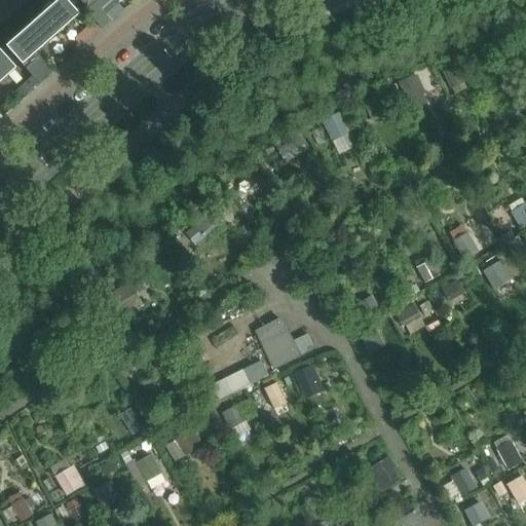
[(23,66),(79,15),(65,0),(58,0),(5,46),(23,66)]
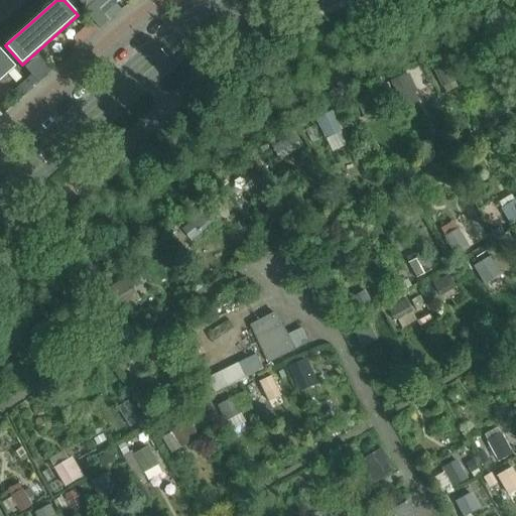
[(82,0),(90,8),(99,0),(82,0)]
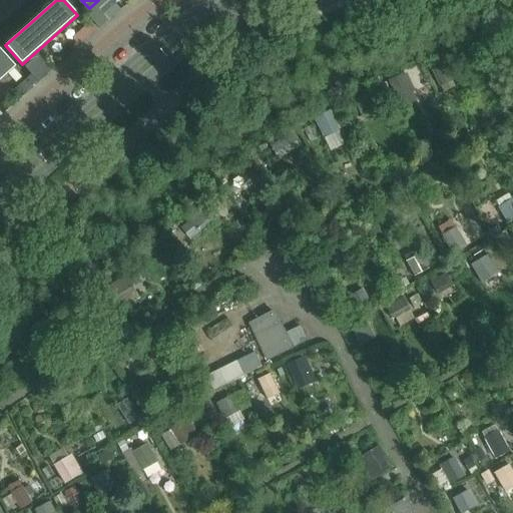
[(107,0),(100,0),(85,13),(97,26),(104,20),(103,19),(115,8),(107,0)]
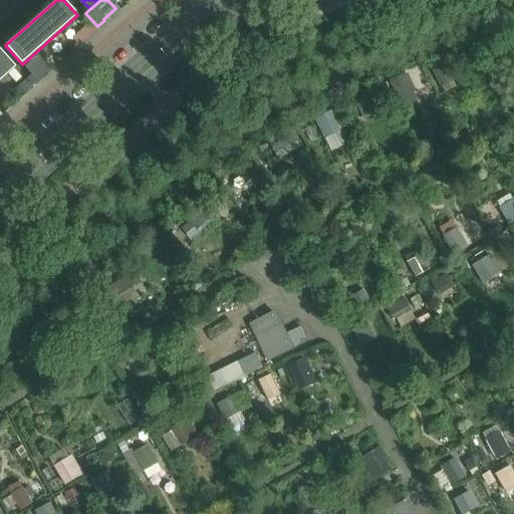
[(79,47),(97,31),(90,22),(71,39),(79,47)]
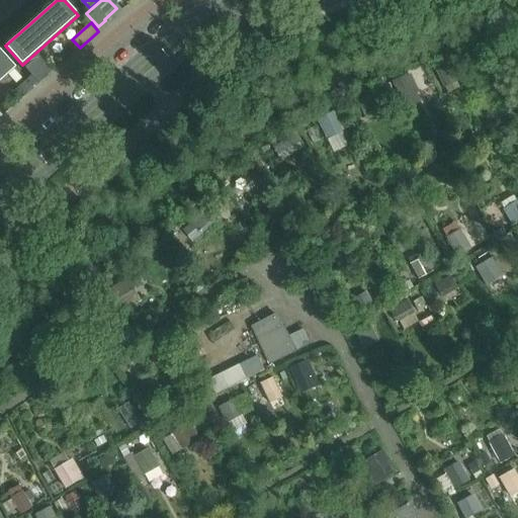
[(38,85),(63,63),(56,55),(45,64),(38,57),(24,69),(28,74),(38,85)]
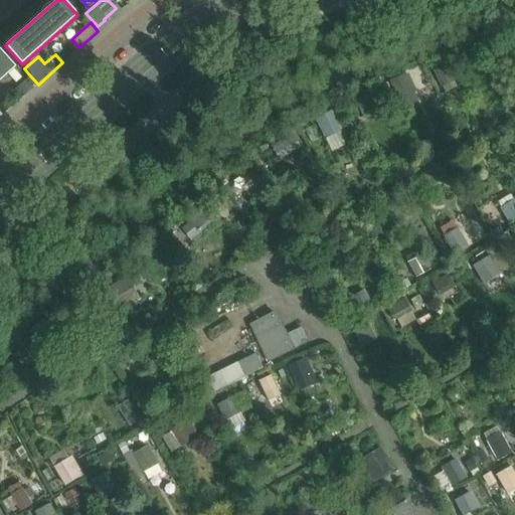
[(0,92),(23,72),(10,56),(0,64),(0,92)]
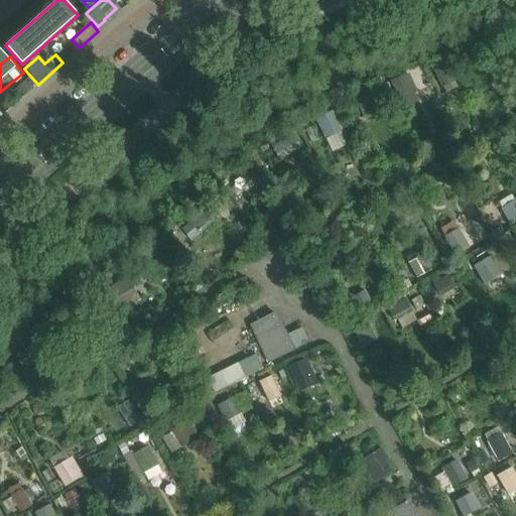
[(435,71),(442,86),(456,79),(448,65),(435,71)]
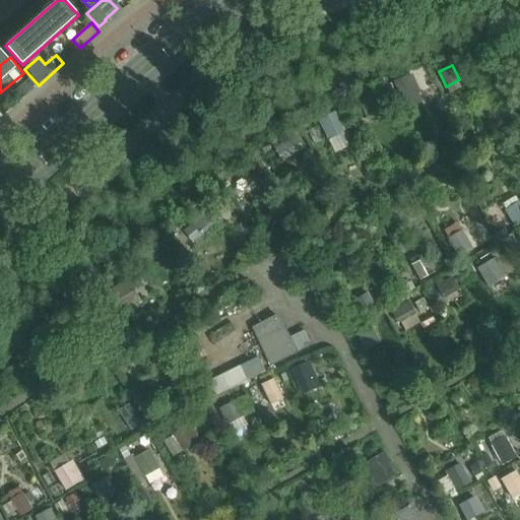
[(408,75),(393,82),(402,101),(417,93),(408,75)]
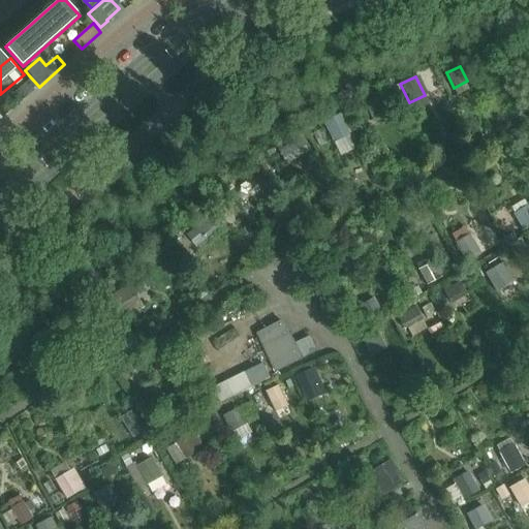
[(0,106),(0,109),(5,116),(24,99),(17,92),(0,106)]
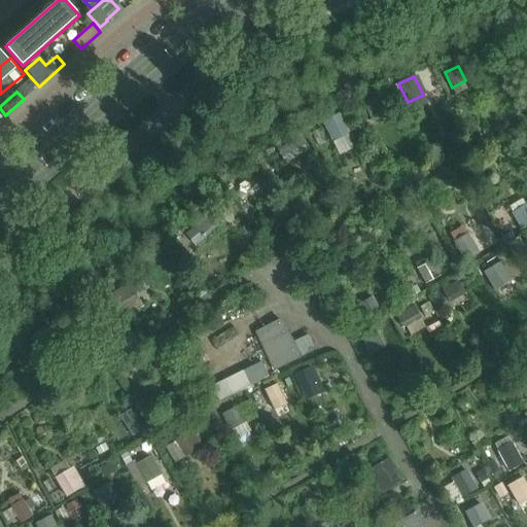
[(373,104),(378,115),(392,109),(387,97),(373,104)]
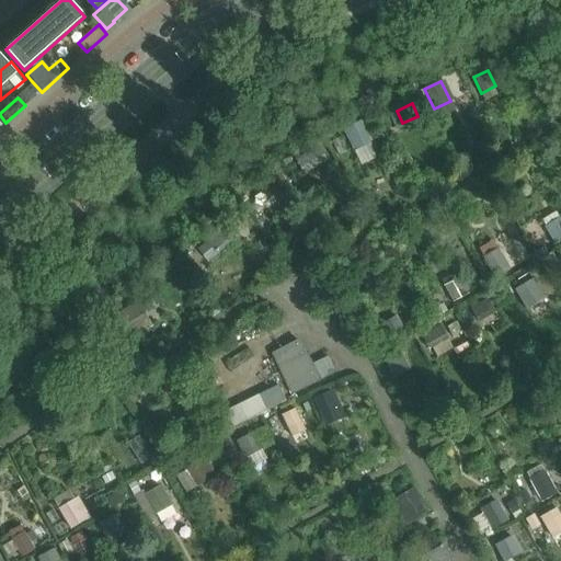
[(371,141),(361,118),(344,127),(355,149),(371,141)]
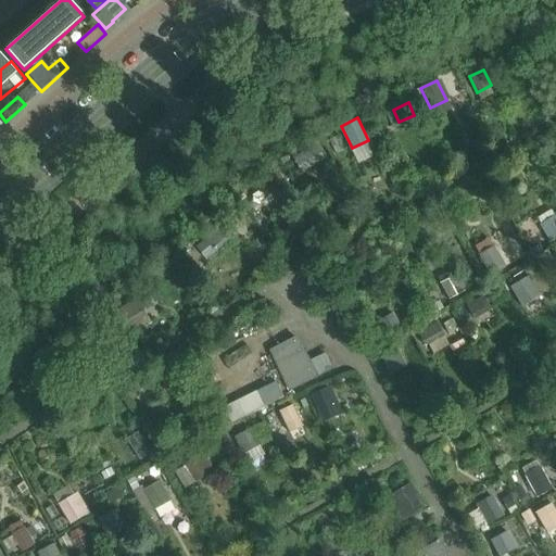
[(316,146),(294,156),(301,171),(324,159),(316,146)]
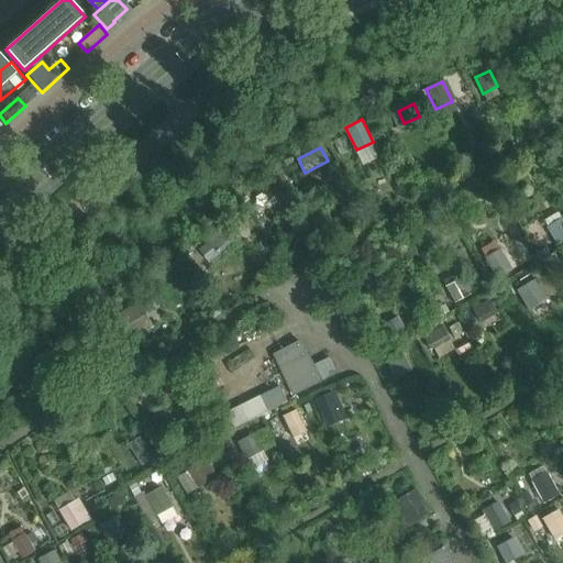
[(282,177),(269,185),(279,200),(293,191),(282,177)]
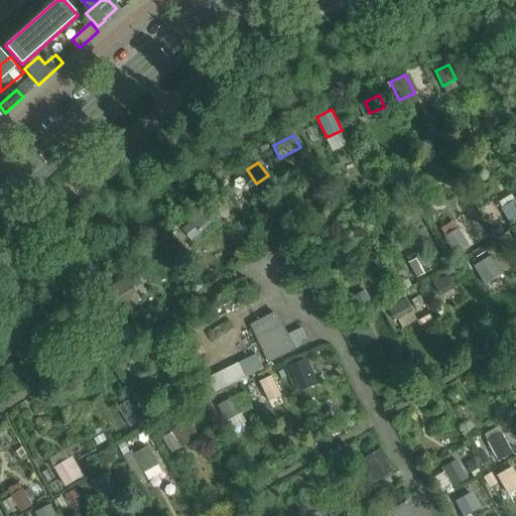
[(509,226),(515,221),(515,199),(500,209),(509,226)]
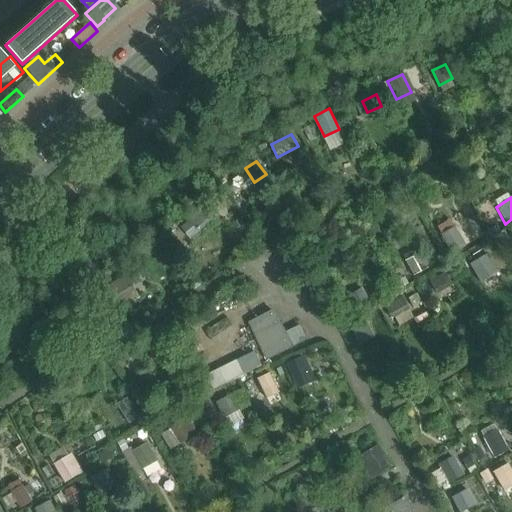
[(202,206),(187,219),(198,231),(213,218),(202,206)]
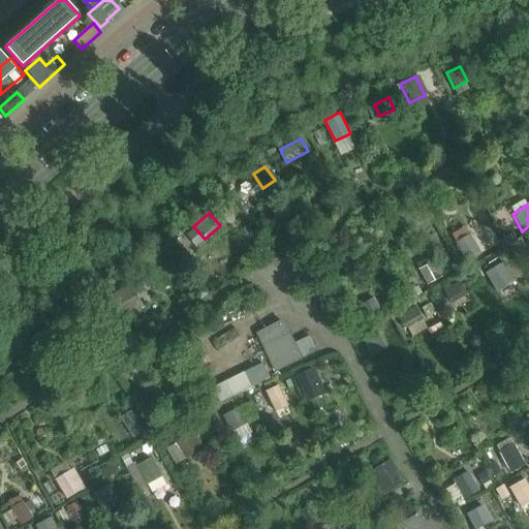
[(480,254),(470,235),(455,243),(465,262),(480,254)]
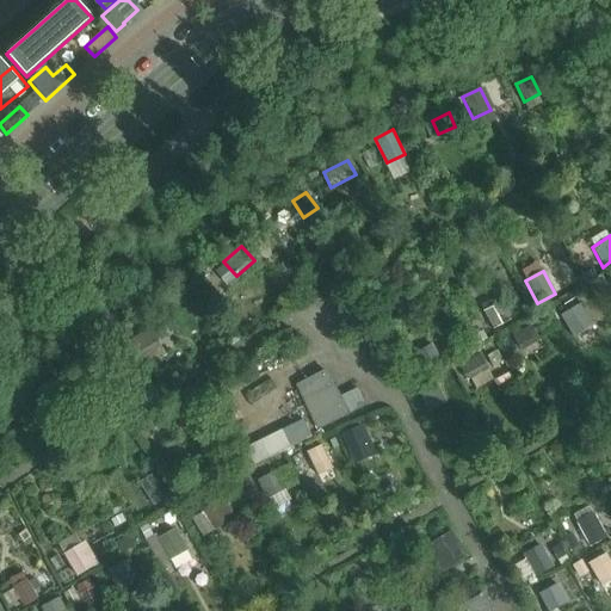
[(594,325),(581,303),(561,316),(574,337),(594,325)]
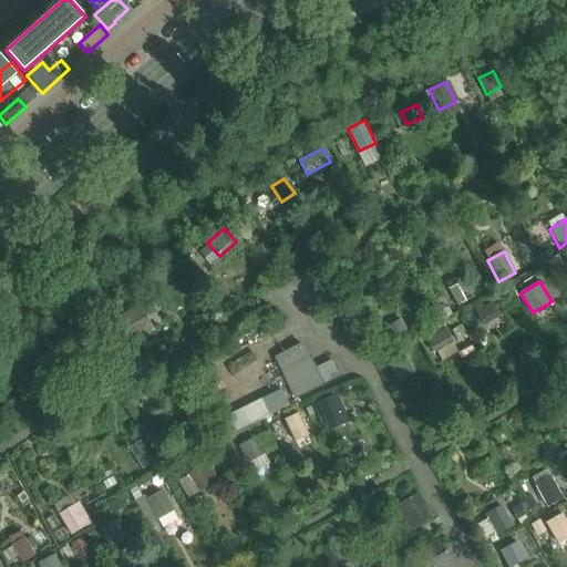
[(451,289),(459,303),(472,297),(464,282),(451,289)]
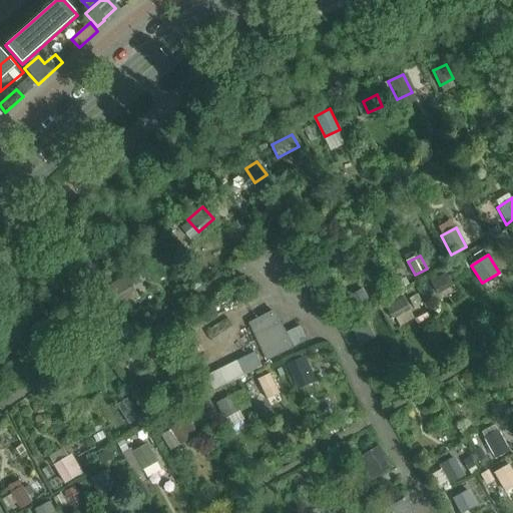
[(432,283),(438,294),(452,286),(446,275),(432,283)]
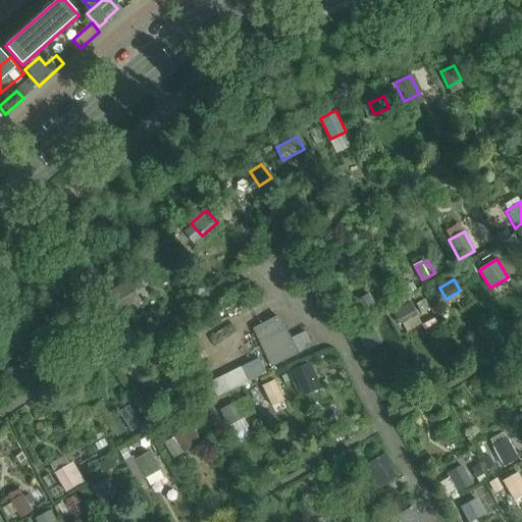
[(138,297),(131,285),(127,281),(106,296),(116,311),(138,297)]
